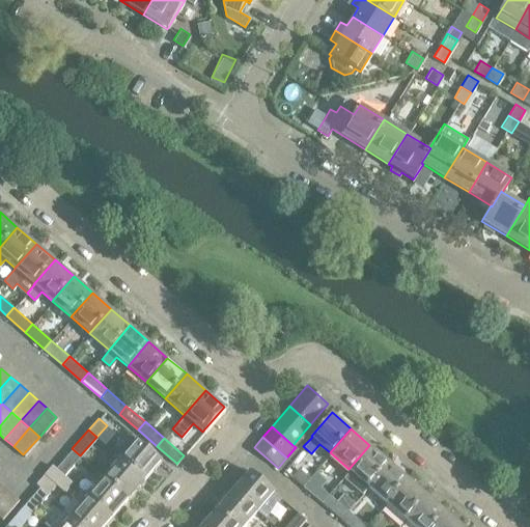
[(143,478),(160,460),(136,439),(120,458),(119,458),(143,478)]
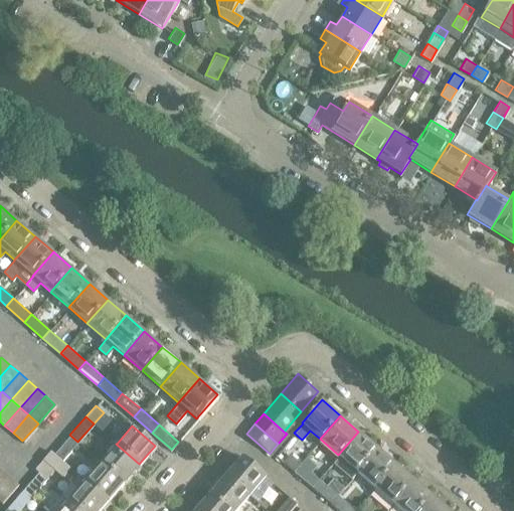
[(334,463),(350,477),(352,478),(357,472),(356,470),(375,447),(358,432),(338,455),(339,456),(334,463)]
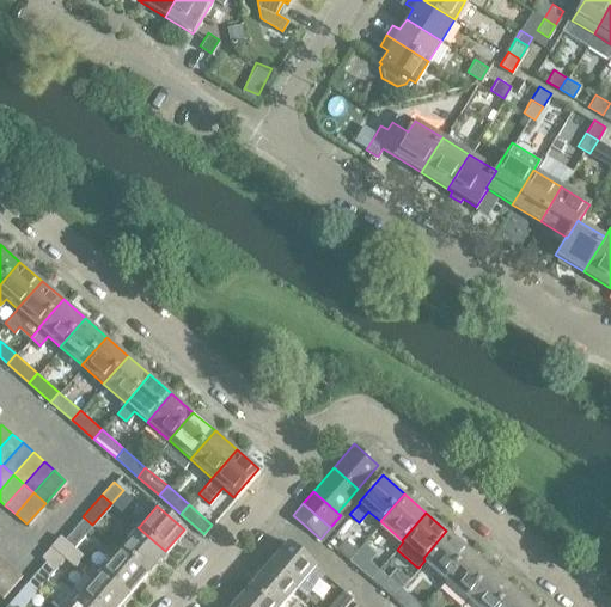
[(83,516),(63,539),(73,547),(74,546),(92,525),(83,516)]
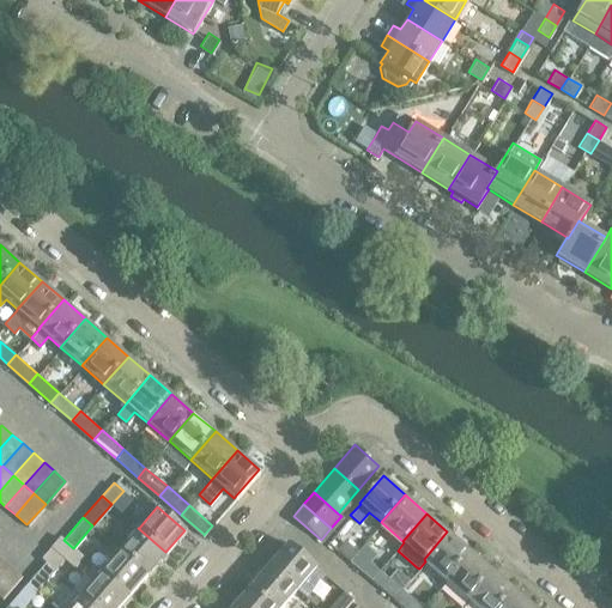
[(122,532),(129,537),(120,549),(147,573),(165,552),(138,528),(139,528),(132,522),(122,532)]
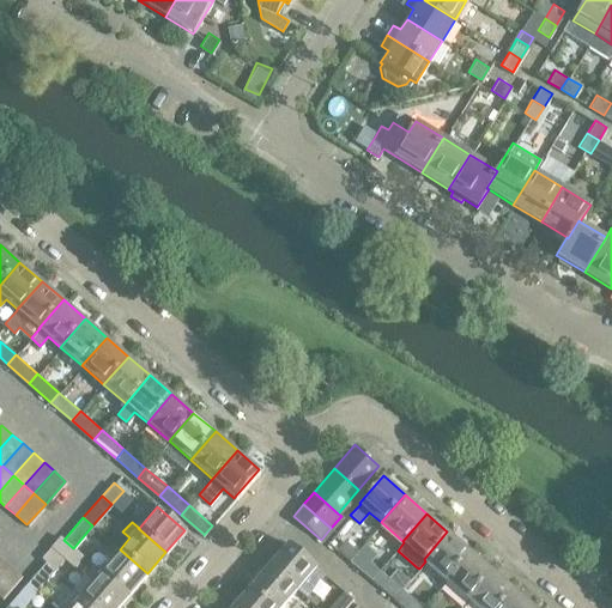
[(424,559),(425,561),(446,578),(470,551),(447,532),(424,559)]
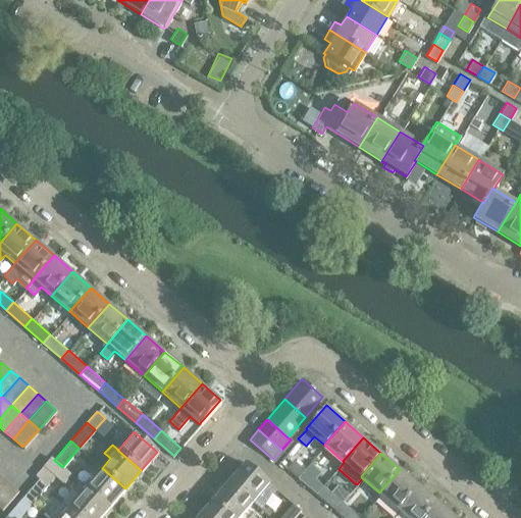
[(285,467),(297,477),(304,468),(293,459),(285,467)]
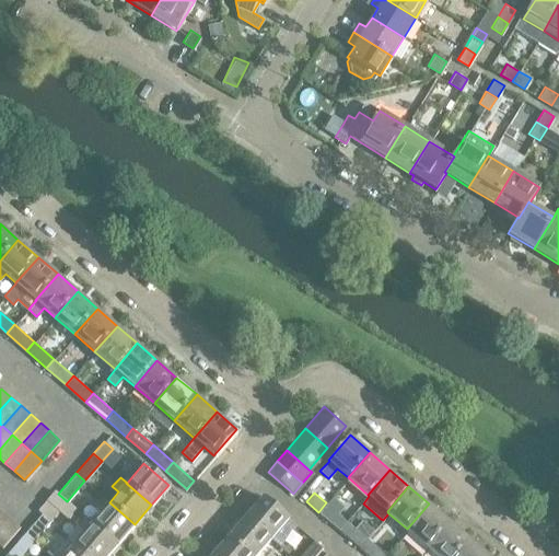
[(67,519),(76,508),(77,508),(68,500),(67,501),(58,494),(42,512),(50,520),(58,511),(67,519)]
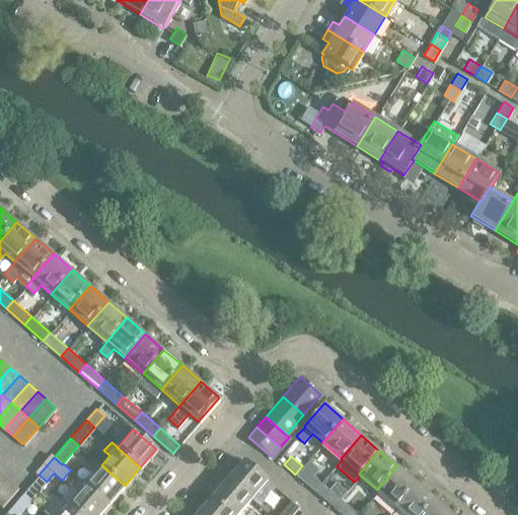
[(243,459),(226,479),(249,499),(267,480),(243,459)]
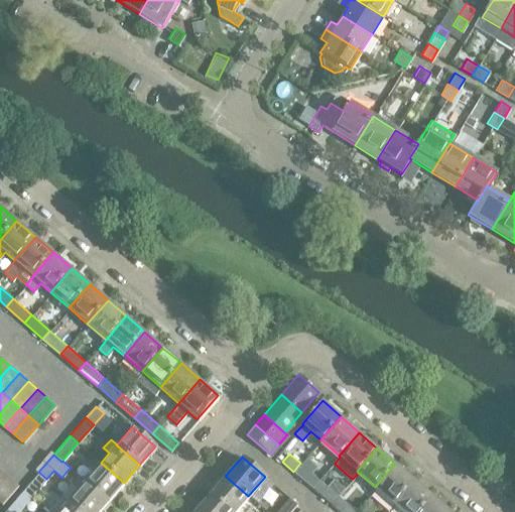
[(101,463),(86,481),(85,481),(108,501),(124,483),(101,463)]
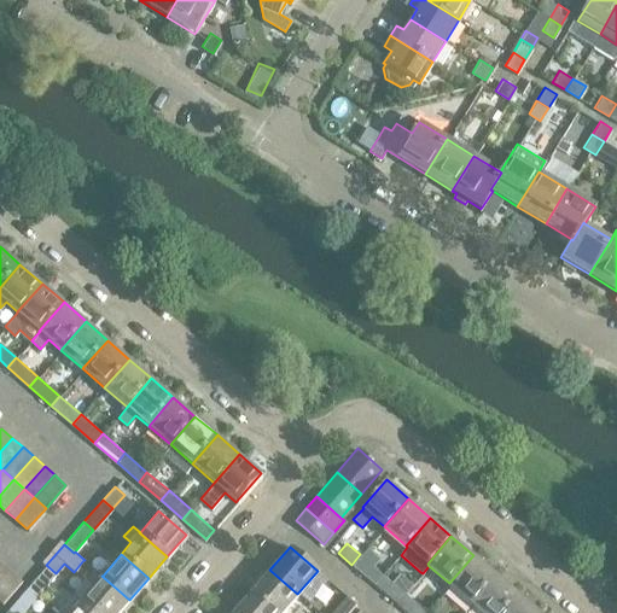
[(382,573),(360,554),(351,565),(373,583),(382,573)]
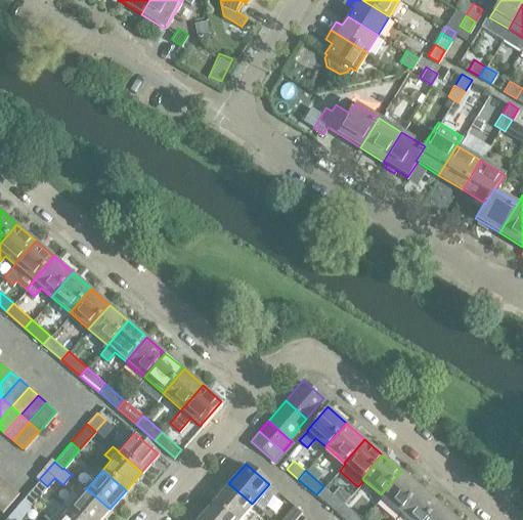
[(381,494),(399,511),(420,487),(401,471),(381,494)]
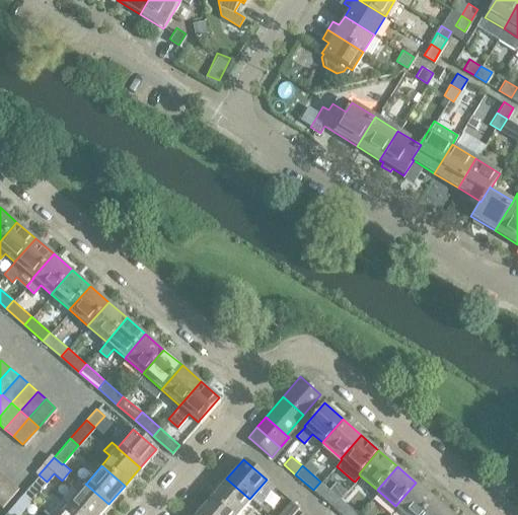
[(0,488),(8,479),(0,471),(0,488)]
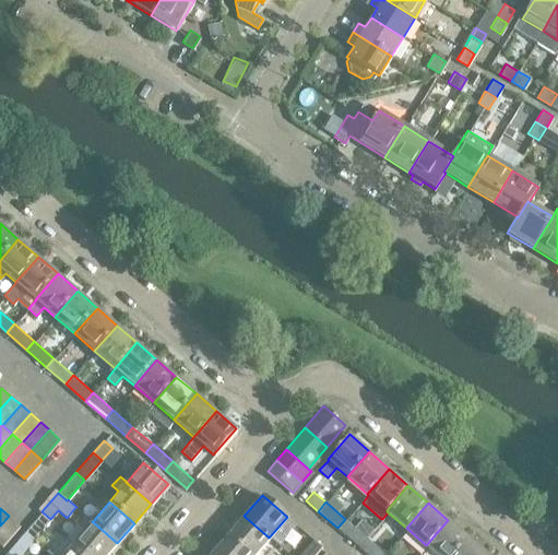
[(42,511),(24,532),(33,540),(50,519),(42,511)]
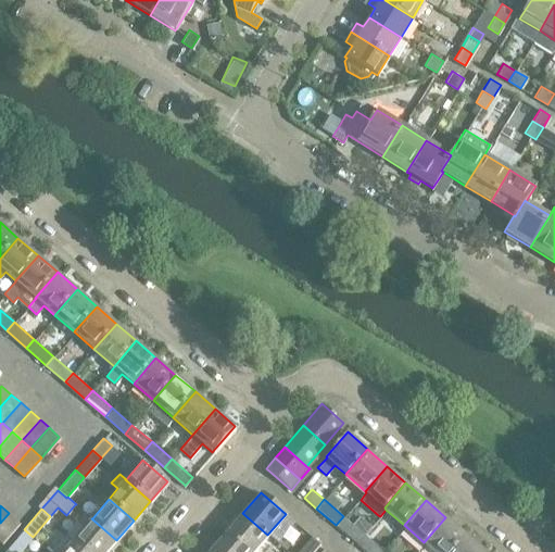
[(85,526),(75,538),(74,539),(89,551),(106,551),(116,540),(91,518),(92,518),(86,512),(78,521),(85,526)]
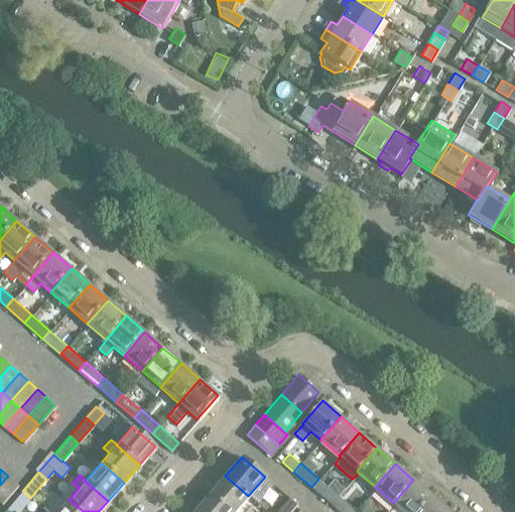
[(8,476),(0,485),(0,502),(1,504),(17,484),(8,476)]
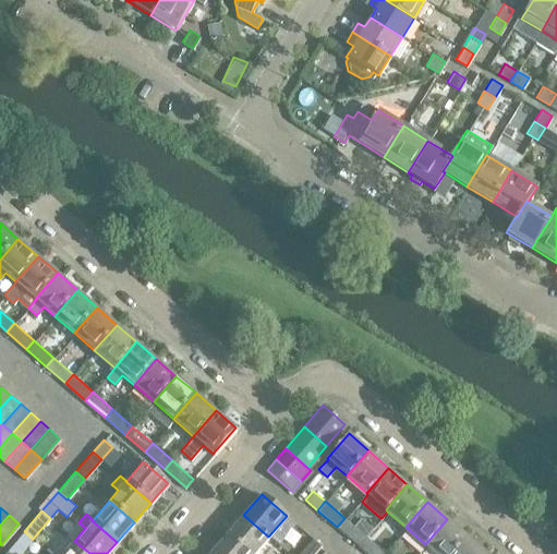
[(243,515),(226,534),(249,553),(253,553),(268,537),(243,515)]
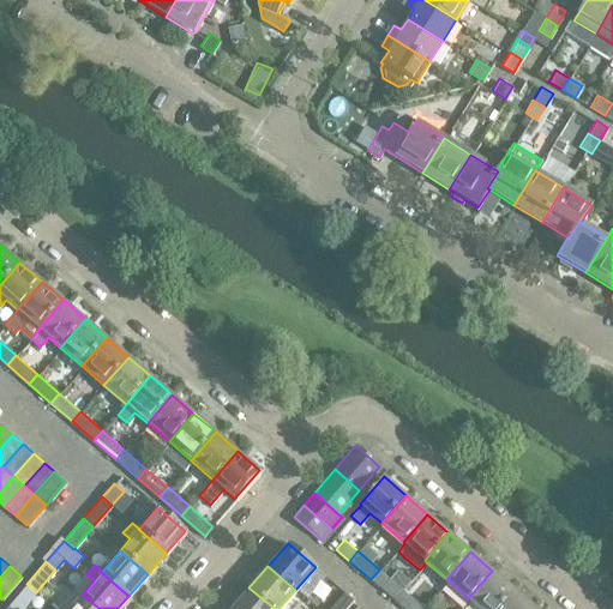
[(371,579),(392,597),(401,588),(379,570),(371,579)]
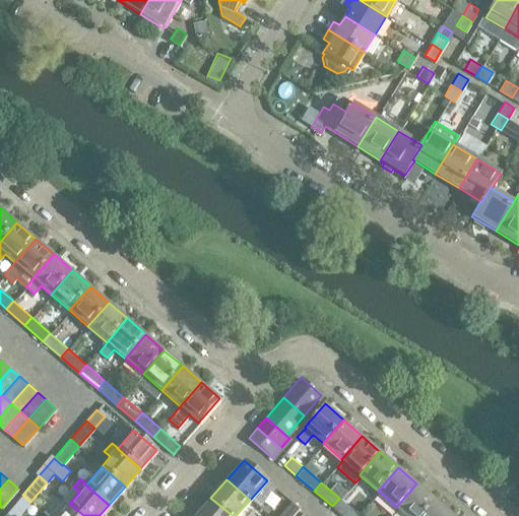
[(396,507),(406,515),(420,515),(436,500),(416,484),(396,507)]
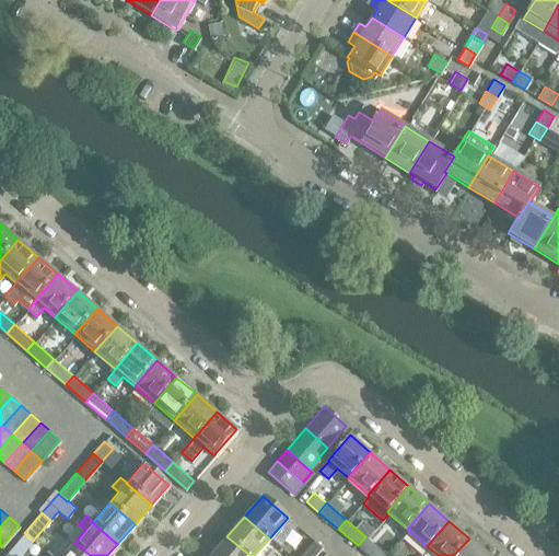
[(24,533),(7,552),(11,555),(19,555),(33,541),(24,533)]
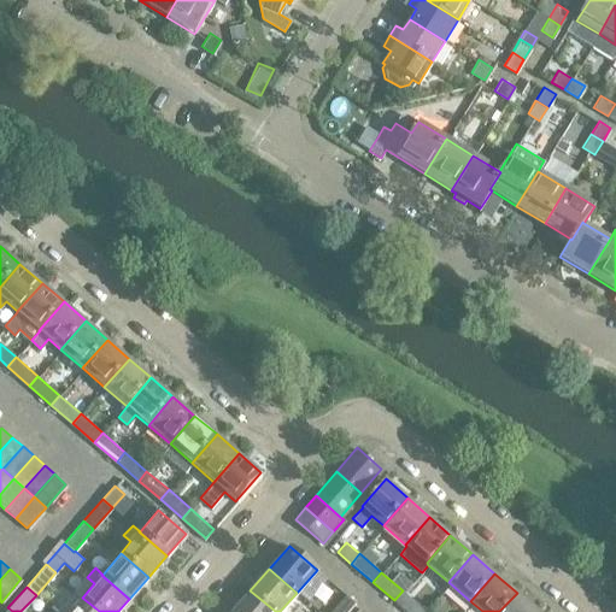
[(59,611),(99,611),(82,598),(83,596),(76,590),(58,611),(59,611)]
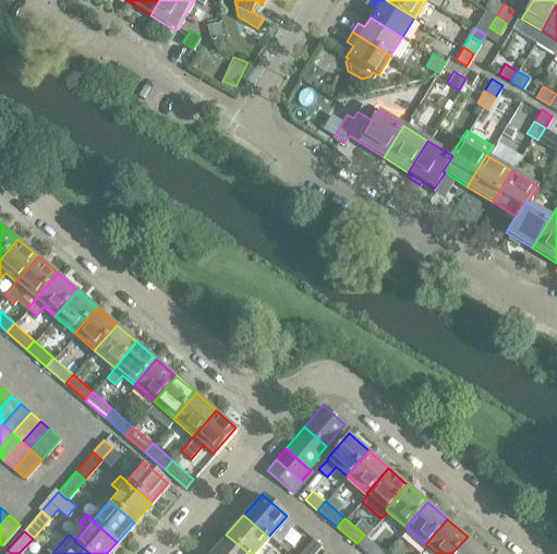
[(249,553),(226,534),(208,553),(249,553)]
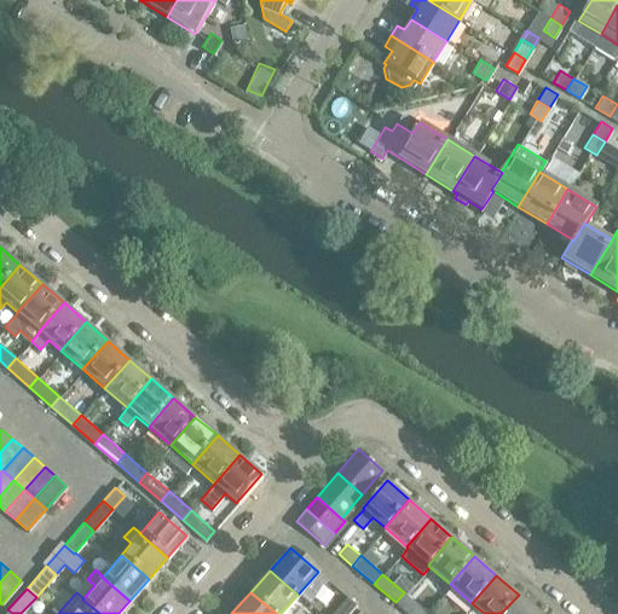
[(396,602),(408,613),(423,613),(426,612),(404,592),(396,602)]
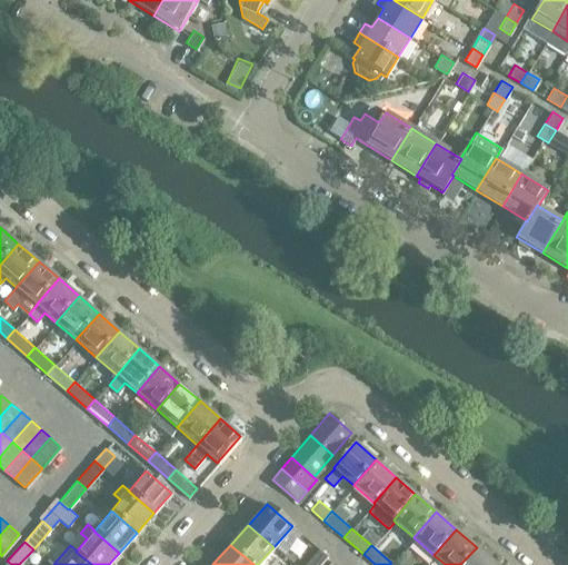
[(319,564),(328,555),(319,547),(302,564),(319,564)]
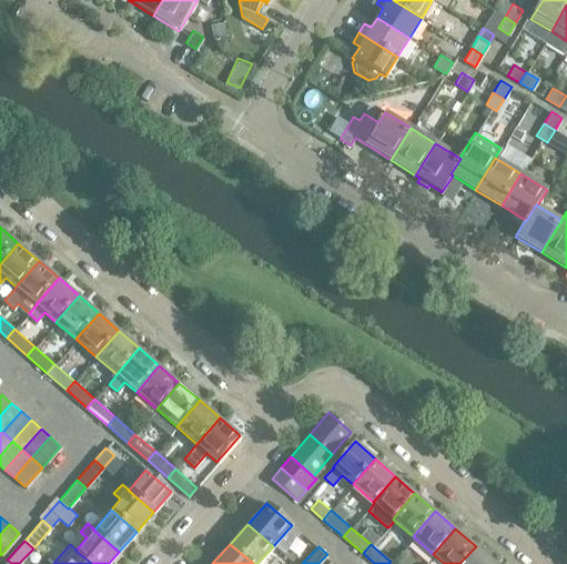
[(494,563),(495,563),(476,546),(459,563),(494,563)]
